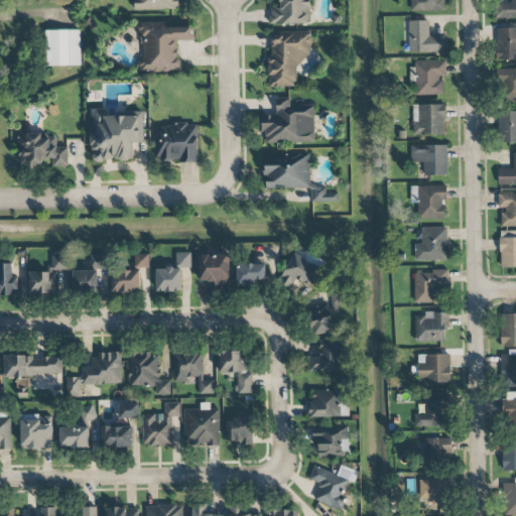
[(133,0),(134,10),(178,9),(177,0),(133,0)]
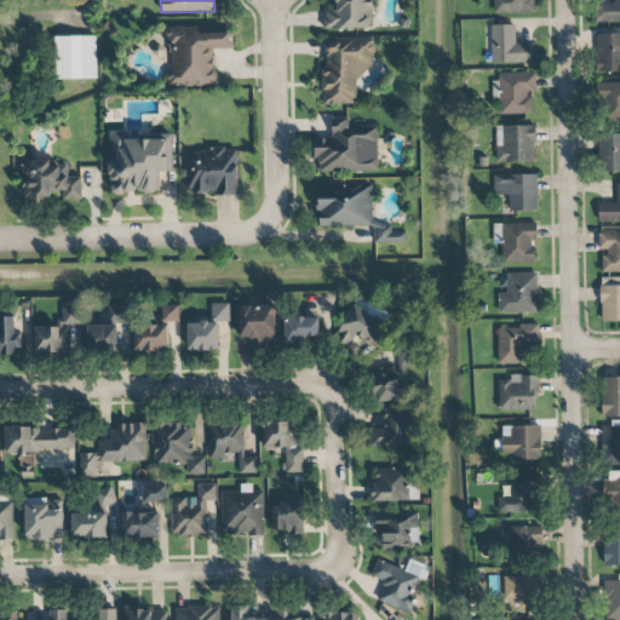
[(325,30),(374,28),(373,0),(336,0),(337,10),(323,10),(325,30)]
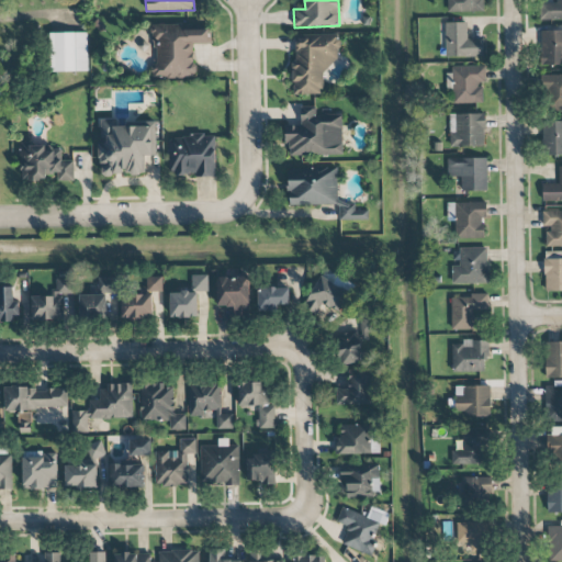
[(447,0),(447,12),(483,11),(482,0),(447,0)]
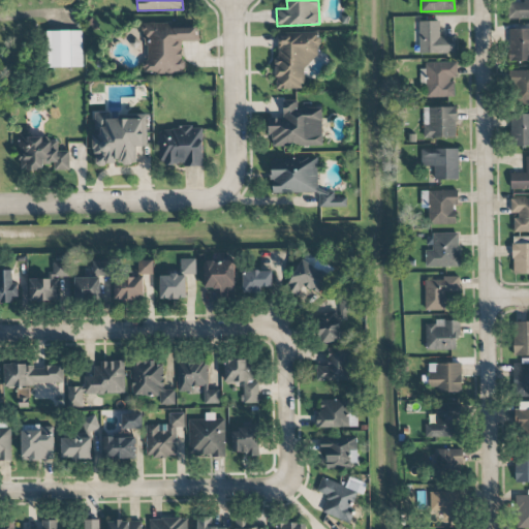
[(528,0),(524,0),(524,2),(507,3),(508,20),(528,19),(528,0)]
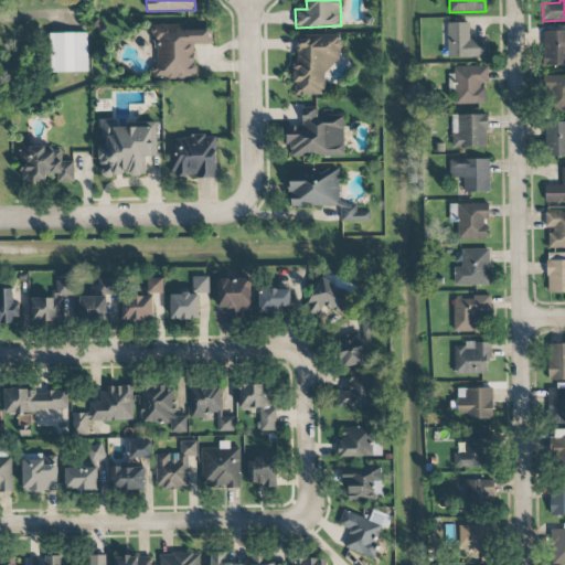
[(99,20),(94,25),(103,33),(107,28),(99,20)]
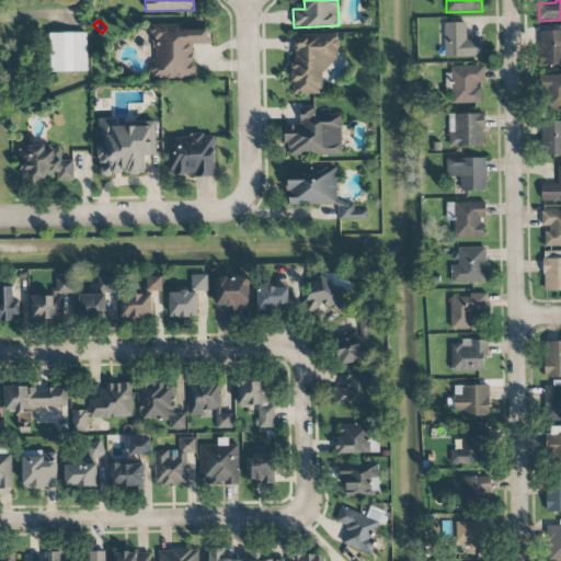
[(483,38),(466,38),(466,23),(445,22),(444,57),(483,57),(483,38)]
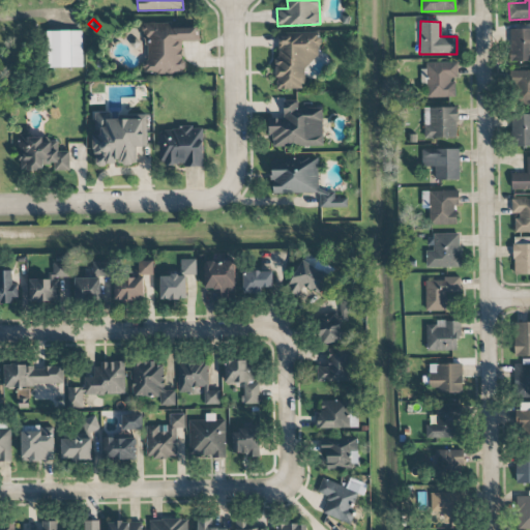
[(183,72),(182,41),(200,41),(199,28),(173,28),(173,23),(144,24),(145,61),(143,61),(143,74),(183,72)]
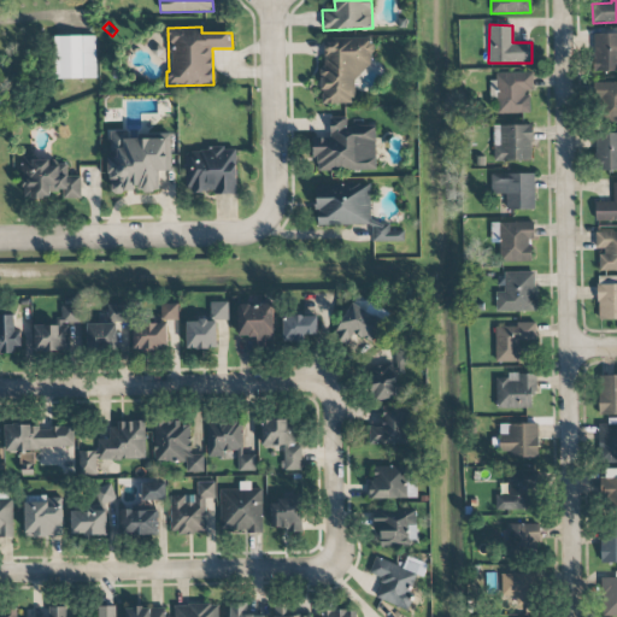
[(616,33),(595,34),(597,71),(616,70),(616,33)]
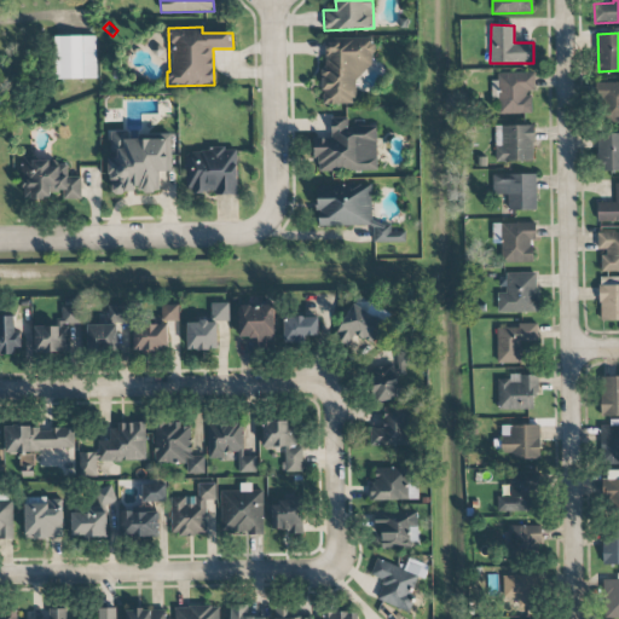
[(57,38),(57,80),(98,79),(98,36),(57,38)]
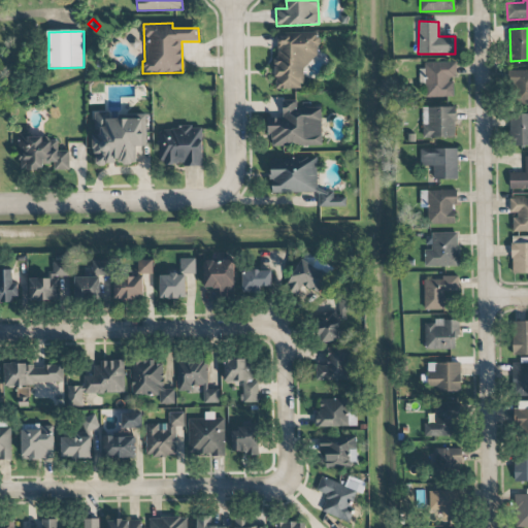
[(276,90),(312,88),(309,32),(274,34),(276,90)]
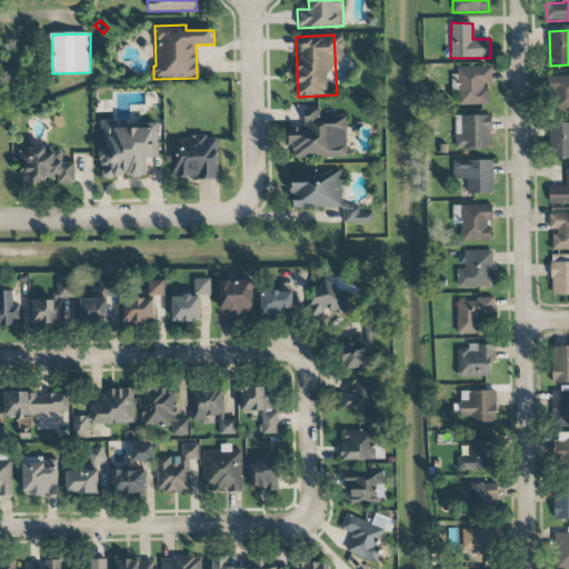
[(488,105),(489,86),(491,86),(491,68),(458,67),(457,79),(452,79),(451,92),(458,92),(458,105),(488,105)]
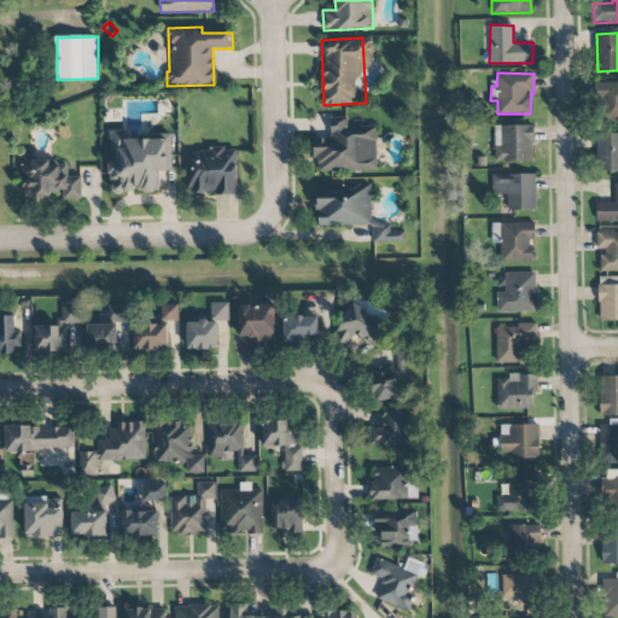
[(617,82),(595,83),(596,122),(617,121),(617,82)]
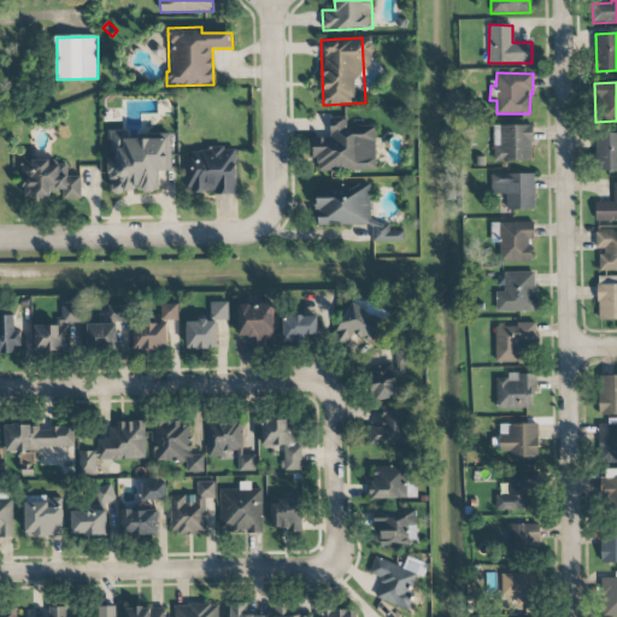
[(315,137),(315,172),(376,171),(375,125),(347,127),(347,117),(330,117),(330,136),(315,137)]
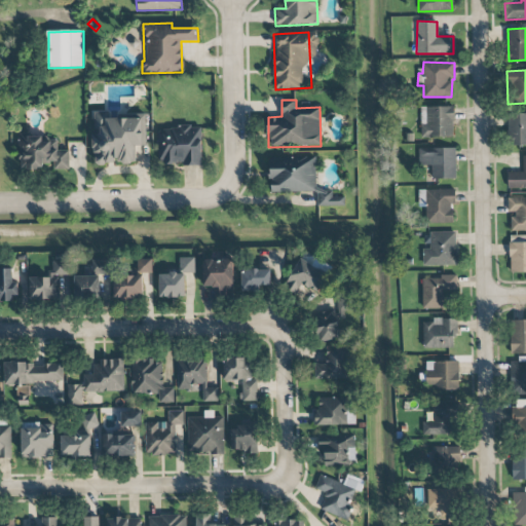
[(420,138),(454,137),(454,107),(420,107),(420,138)]
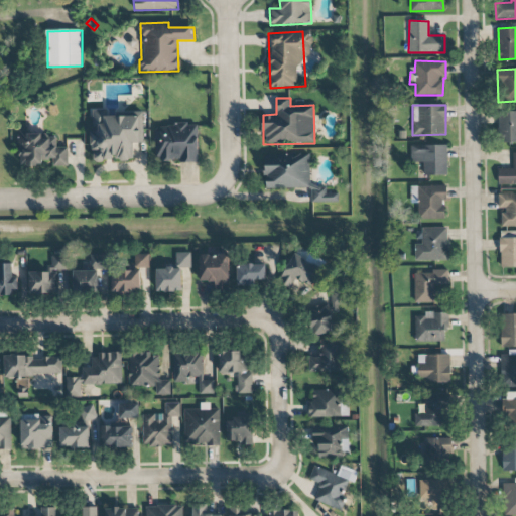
[(143,143),(143,114),(104,115),(103,110),(91,110),(92,161),(133,160),(133,143),(143,143)]
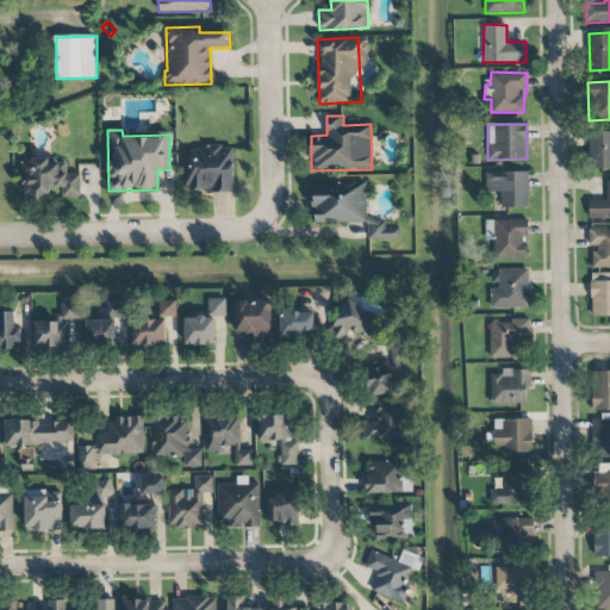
[(609,131),(590,132),(590,169),(609,168),(609,131)]
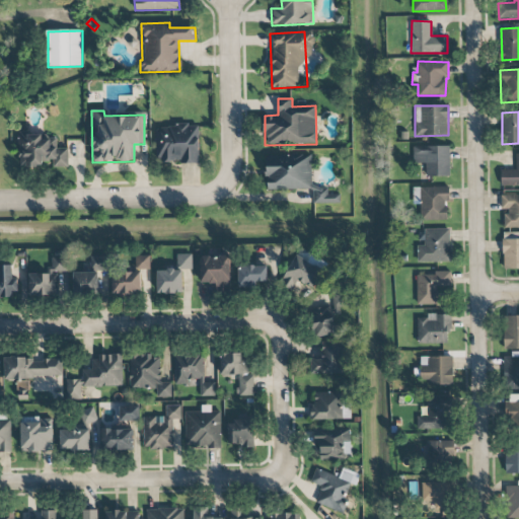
[(200,162),(199,126),(156,126),(156,162),(200,162)]
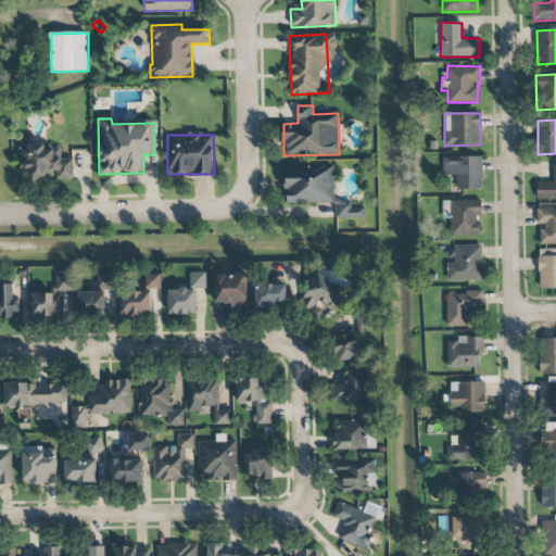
[(73,180),(73,158),(61,159),(61,149),(46,149),(45,142),(20,143),(21,179),(46,179),(46,174),(57,174),(57,180),(73,180)]
